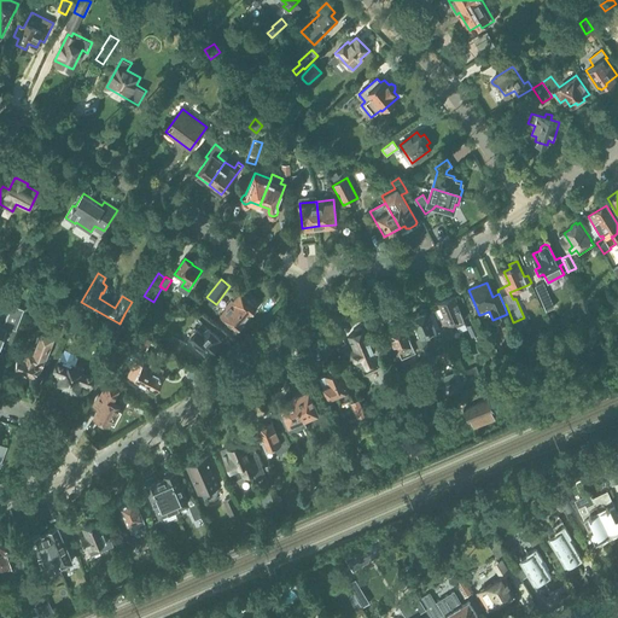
[(543,283),(535,286),(546,310),(555,307),(552,301),(543,283)]
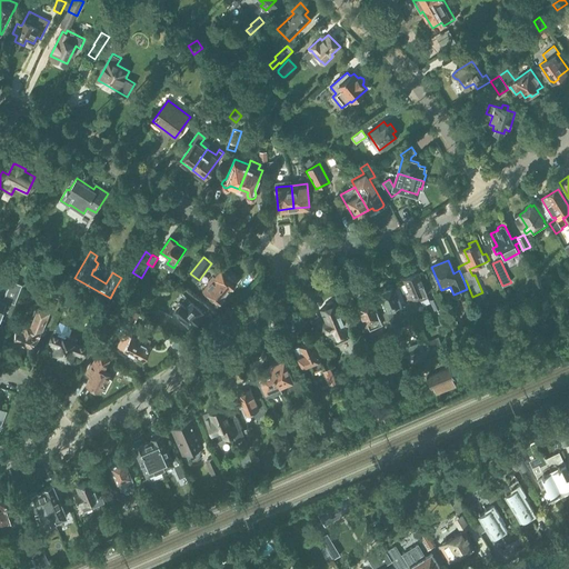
[(208,282),(202,288),(210,295),(219,302),(231,287),(233,288),(238,283),(236,281),(237,281),(236,280),(236,277),(233,275),(231,276),(221,268),(213,277),(212,276),(208,282)]
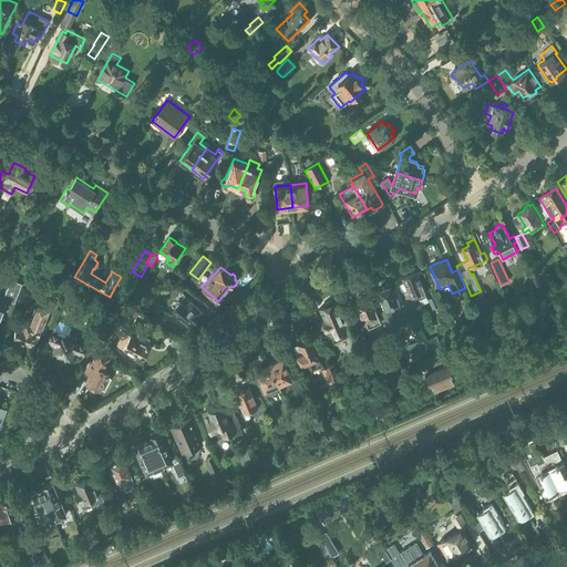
[(405,300),(403,300),(408,311),(416,307),(412,297),(418,295),(419,299),(426,296),(424,291),(425,291),(416,271),(403,278),(409,290),(402,294),(405,300)]
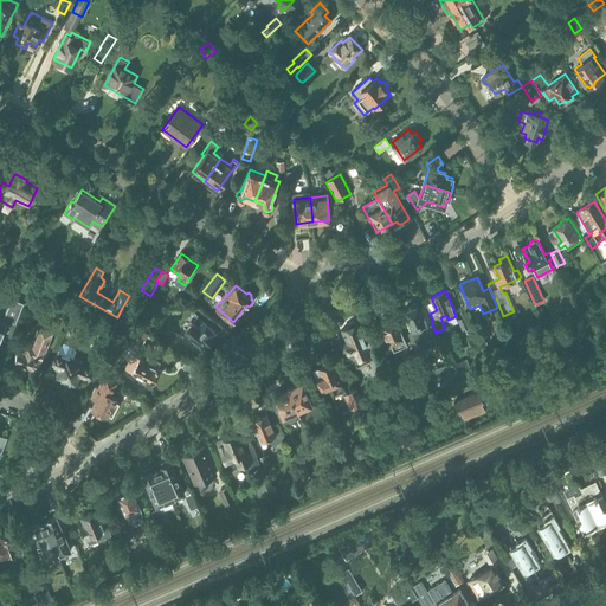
[(0,339),(8,320),(17,323),(25,303),(12,298),(4,321),(1,320),(2,317),(0,316),(0,339)]
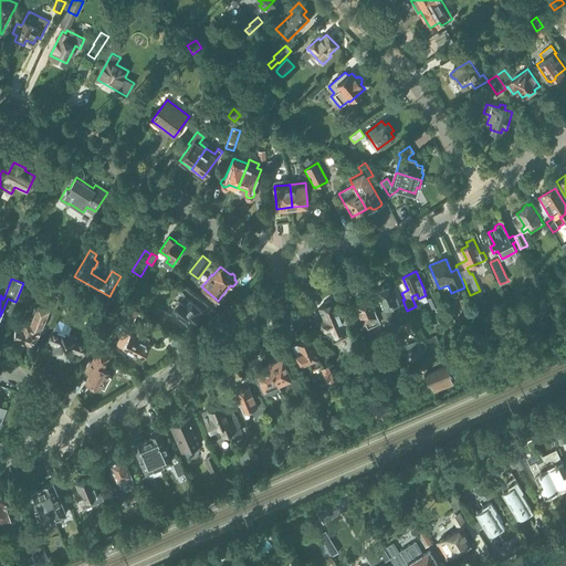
[(376,299),(381,313),(390,333),(398,329),(391,315),(395,313),(391,306),(398,303),(399,303),(391,283),(377,290),(380,297),(376,299)]
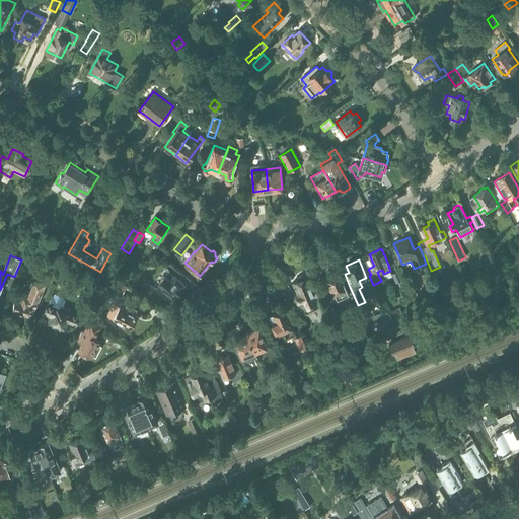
[(349,295),(341,276),(339,271),(325,277),(330,288),(326,290),(331,302),(349,295)]
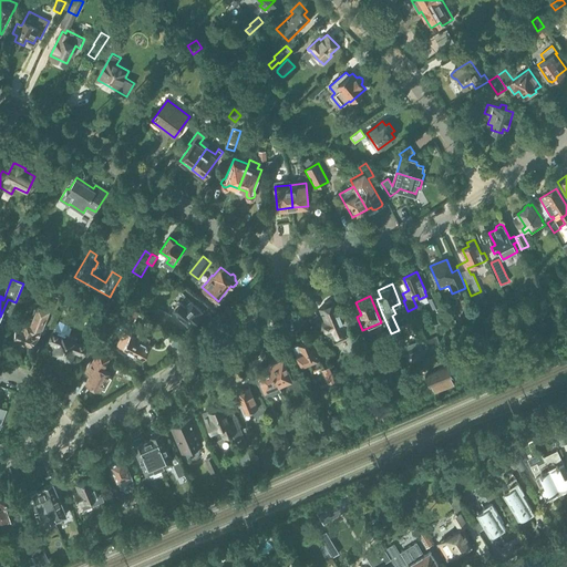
[(441,306),(436,296),(429,299),(433,309),(441,306)]
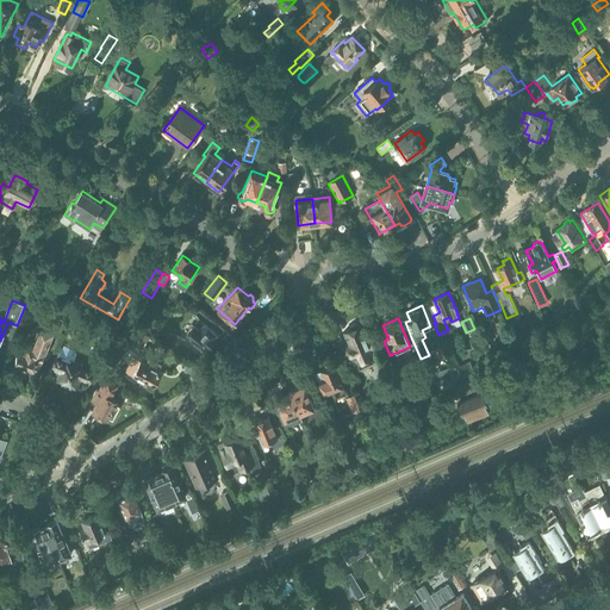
[(194,325),(187,334),(205,349),(207,347),(217,337),(216,337),(218,335),(205,323),(200,330),(194,325)]
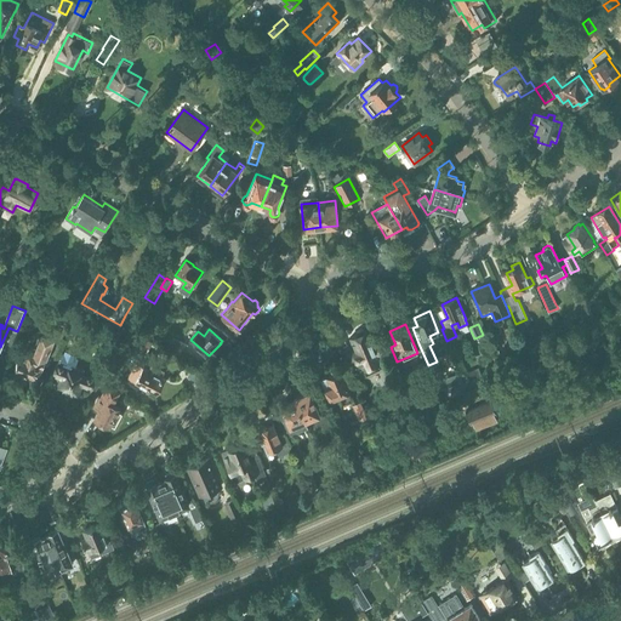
[(360,365),(363,371),(364,370),(366,375),(383,368),(381,363),(382,363),(380,355),(385,353),(379,341),(372,343),(366,331),(365,331),(364,329),(362,329),(358,330),(357,332),(357,334),(351,337),(355,348),(346,352),(353,368),(360,365)]
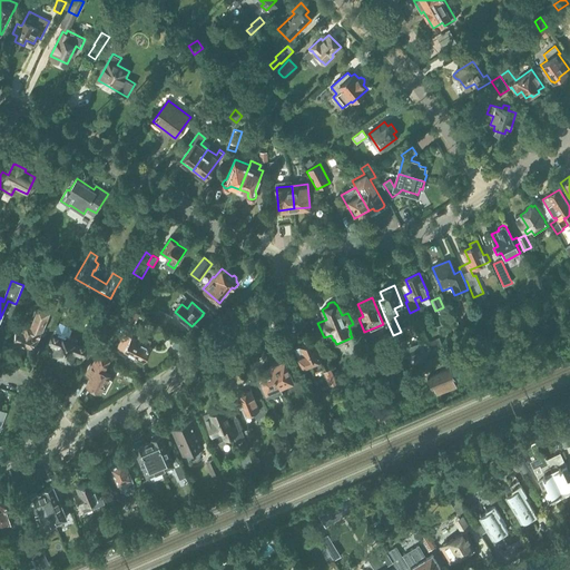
[(15,338),(33,346),(35,346),(49,310),(38,305),(37,310),(35,311),(33,314),(33,316),(31,322),(27,321),(26,324),(21,322),(18,330),(17,330),(15,335),(16,336),(15,338)]
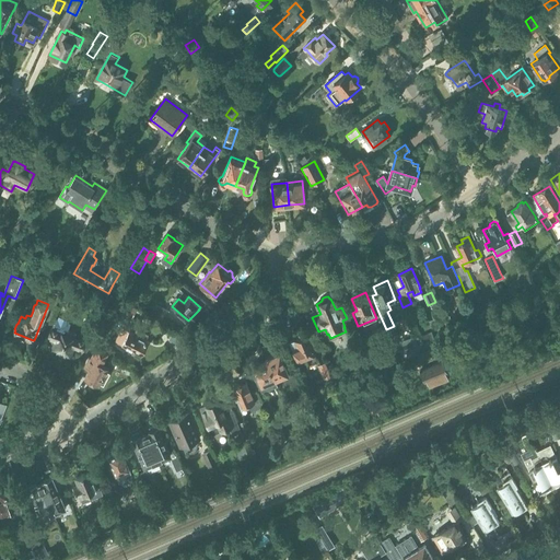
[(132,306),(124,301),(118,311),(131,318),(137,308),(132,306)]
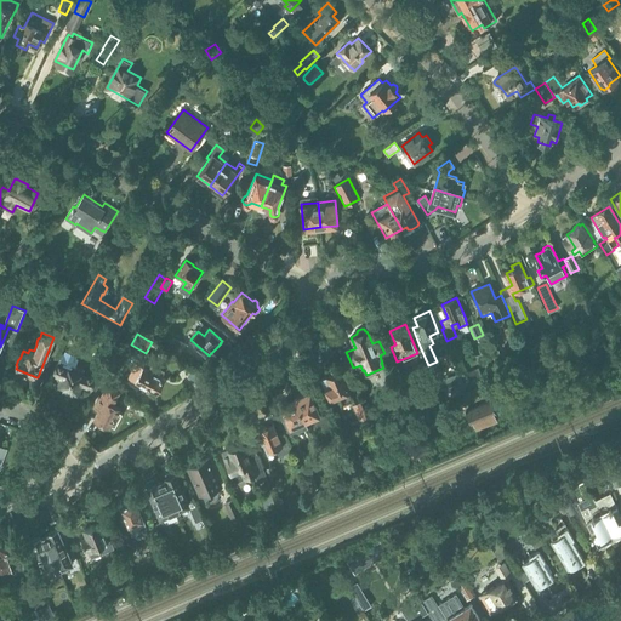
[(181,358),(188,345),(172,336),(165,349),(181,358)]
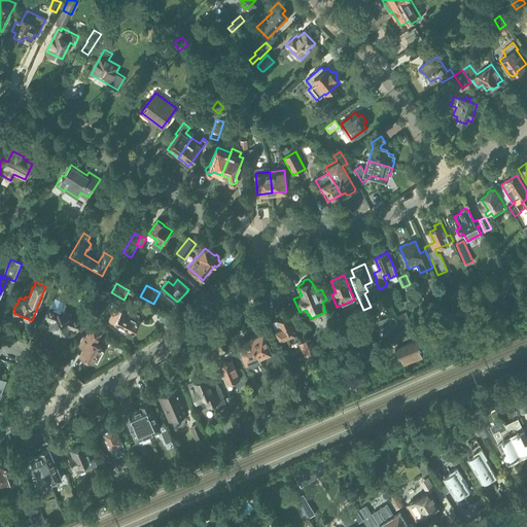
[(50,305),(46,317),(53,319),(49,328),(66,335),(70,325),(78,328),(81,320),(71,316),(72,313),(65,310),(67,304),(65,304),(65,302),(56,297),(53,306),(50,305)]
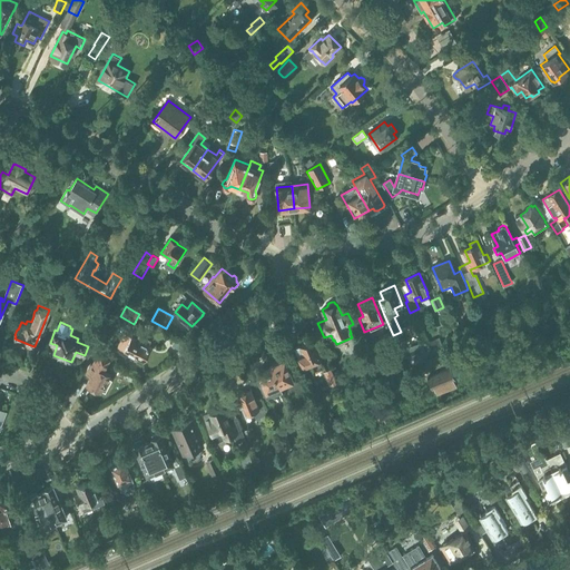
[(137,338),(131,336),(125,332),(117,346),(144,361),(151,347),(148,345),(151,341),(139,334),(137,338)]
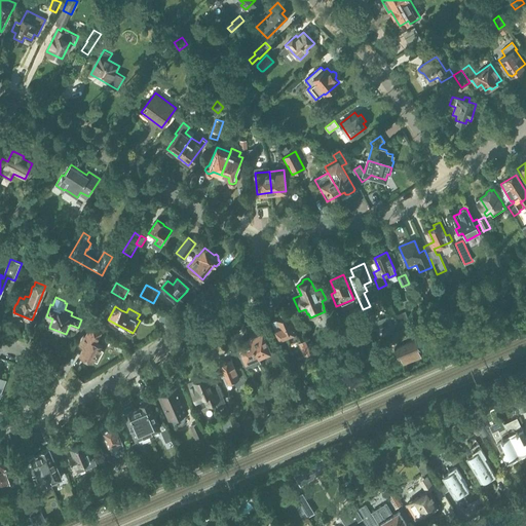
[(288,336),(290,342),(297,339),(305,354),(311,352),(305,338),(301,340),(288,310),(280,314),(282,317),(276,320),(280,327),(275,330),(279,339),(288,336)]
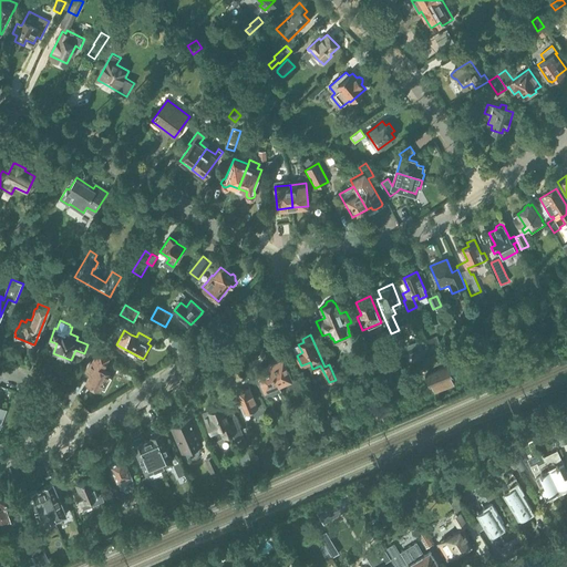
[(430,352),(442,347),(437,334),(424,341),(430,352)]
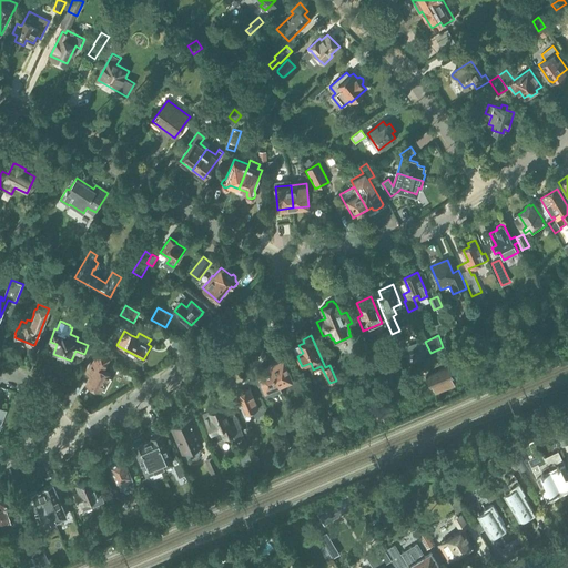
[(85,373),(90,376),(87,383),(100,389),(104,382),(109,384),(112,378),(108,376),(110,373),(104,369),(110,358),(108,356),(111,354),(97,342),(90,353),(95,355),(91,363),(85,373)]
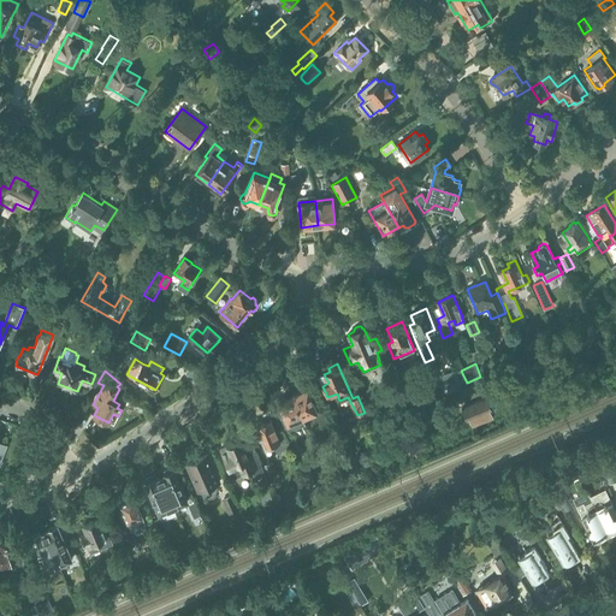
[(456,371),(442,377),(449,392),(462,386),(456,371)]
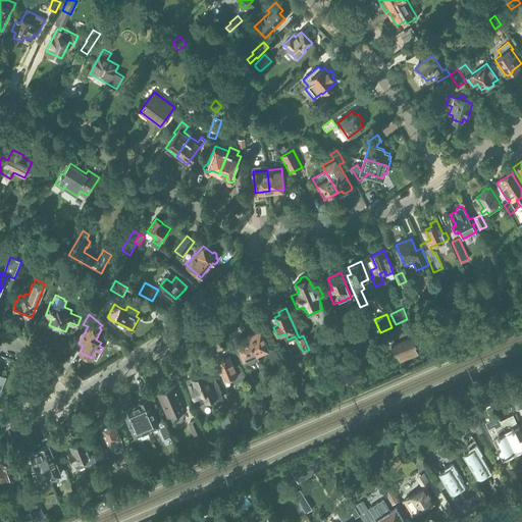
[(263,352),(266,358),(270,356),(275,368),(284,365),(276,346),(269,349),(261,329),(248,334),(256,355),(263,352)]
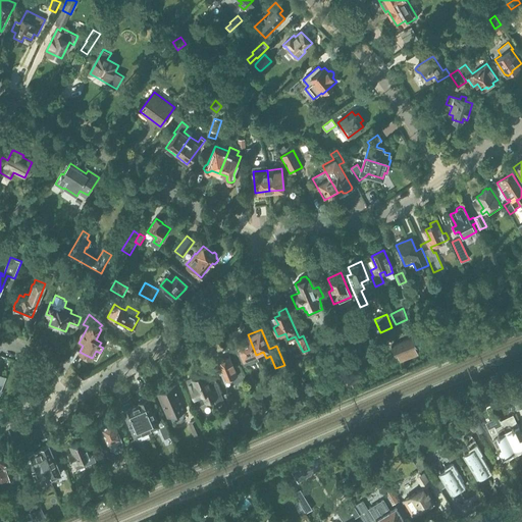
[(248,334),(236,340),(244,360),(256,355),(248,334)]
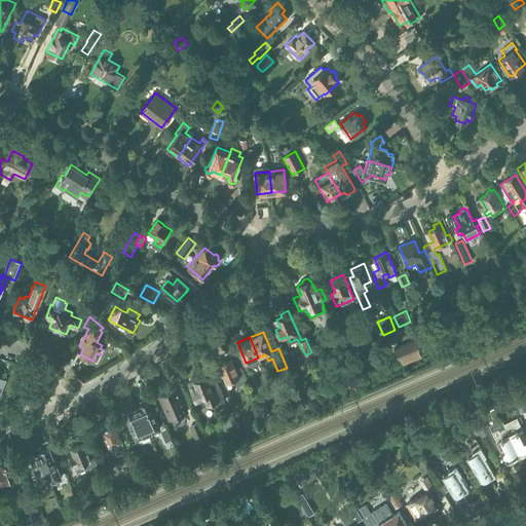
[(415,339),(395,348),(400,360),(401,360),(404,365),(421,358),(419,351),(420,351),(415,339)]
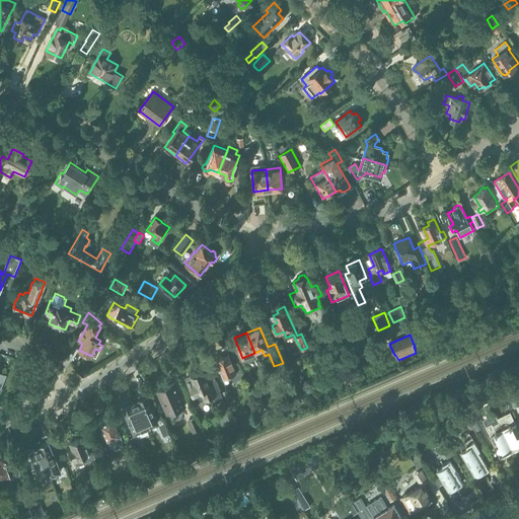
[(216,359),(223,377),(230,374),(233,381),(244,376),(238,363),(233,365),(229,354),(216,359)]
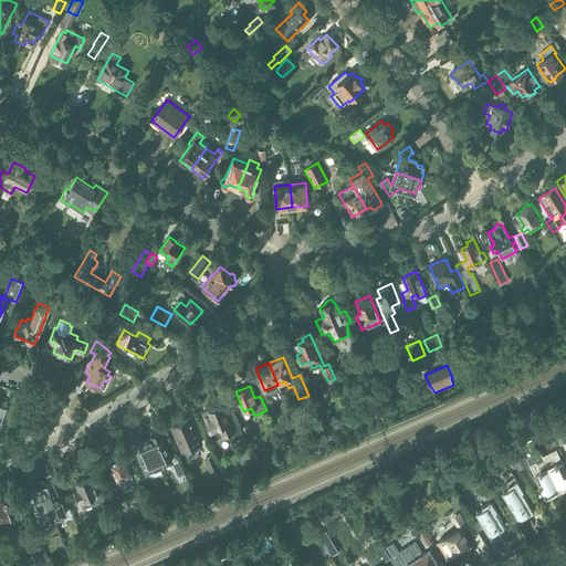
[(234,439),(244,435),(232,407),(224,410),(222,404),(220,405),(219,404),(210,408),(210,409),(202,412),(210,429),(209,430),(213,440),(231,431),(234,439)]
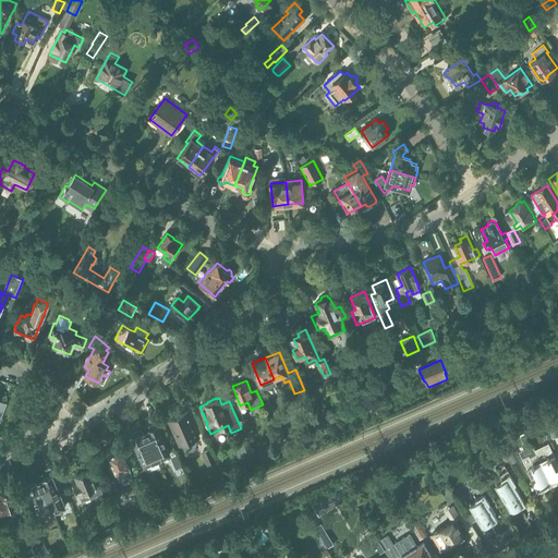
[(174,434),(177,440),(178,439),(180,445),(198,437),(187,412),(169,420),(176,434),(174,434)]
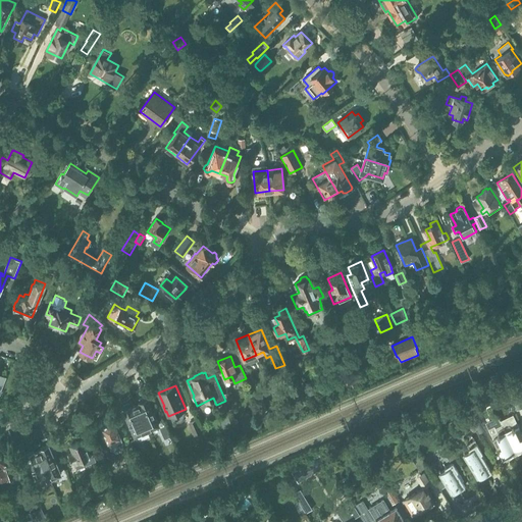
[(222,395),(229,410),(236,407),(229,392),(222,395)]
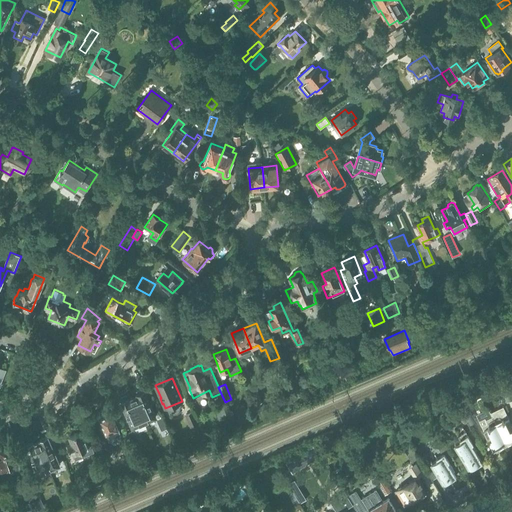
[(511,394),(509,385),(502,387),(506,402),(511,400),(511,394)]
